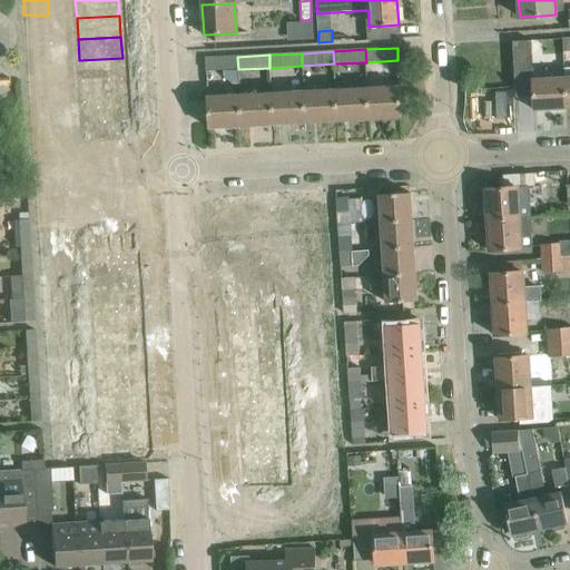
[(238,69),(237,57),(206,58),(206,71),(238,69)]
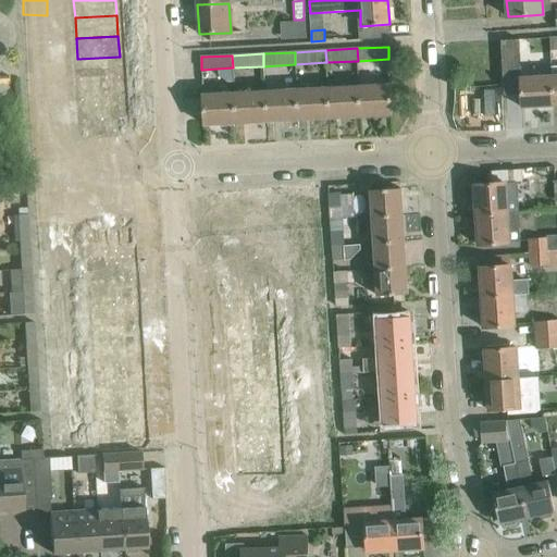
[(120,57),(77,59),(78,79),(121,77),(120,57)]
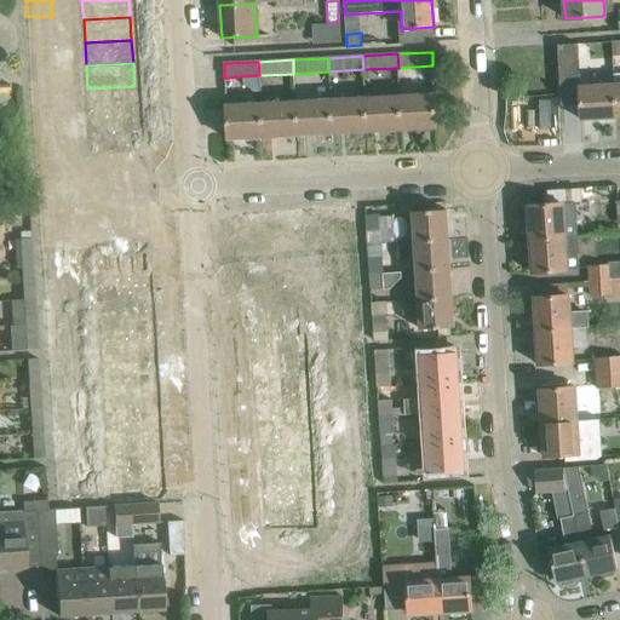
[(615,118),(614,85),(579,87),(581,120),(615,118)]
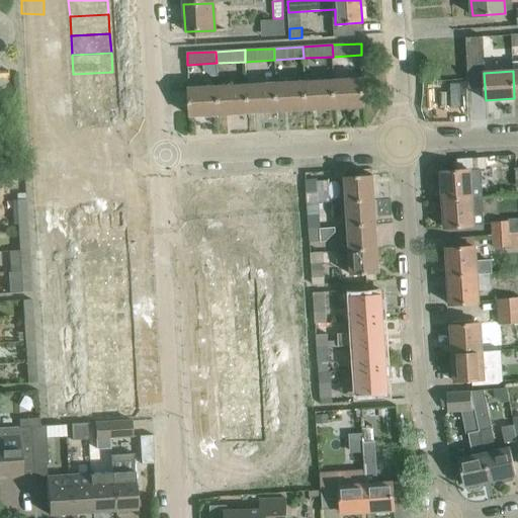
[(112,72),(73,74),(74,94),(113,91),(112,72)]
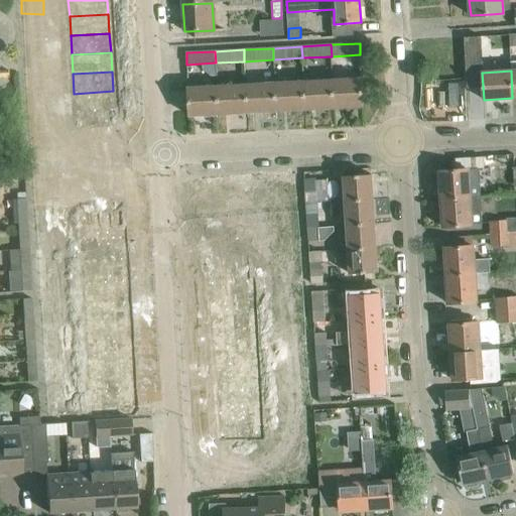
[(362,79),(333,81),(334,108),(363,106),(362,79)]
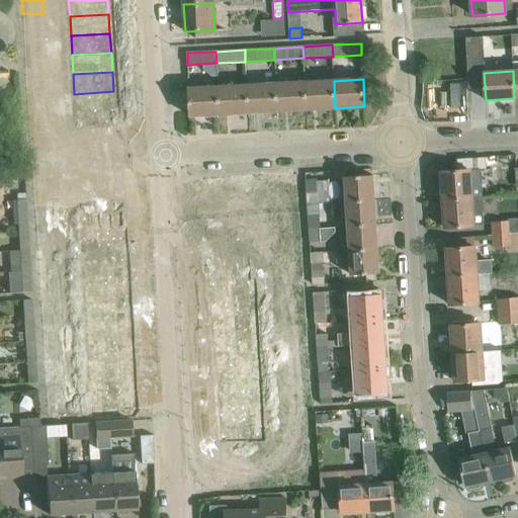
[(334,81),(305,82),(307,109),(335,108),(334,81)]
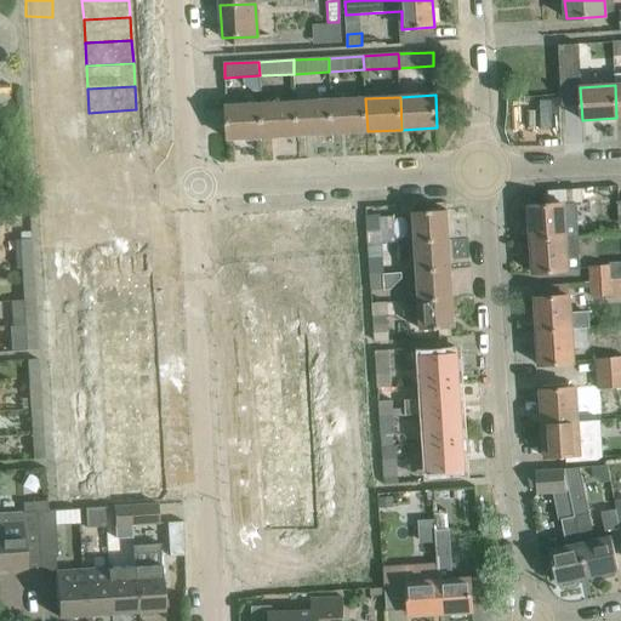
[(368,131),(365,98),(331,101),(332,134),(368,131)]
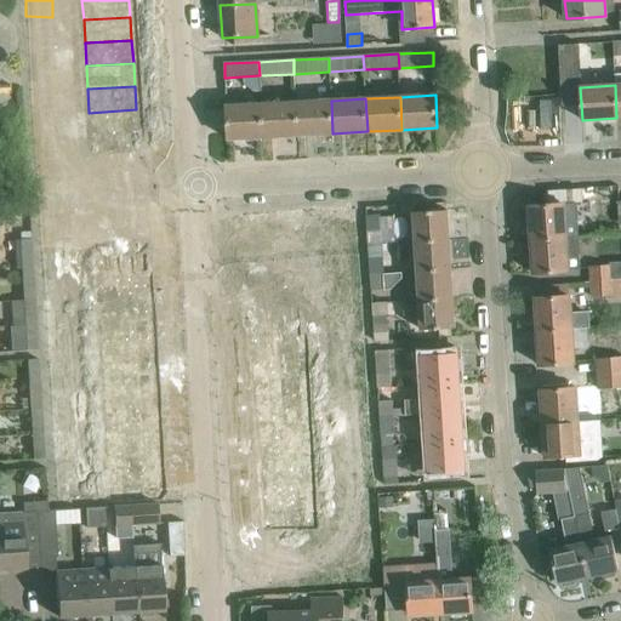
[(331,101),(296,102),(297,136),(332,134),(331,101)]
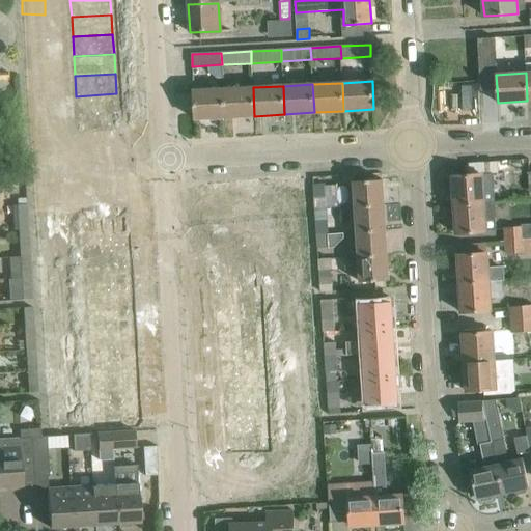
[(254,116),(253,87),(223,89),(225,117),(254,116)]
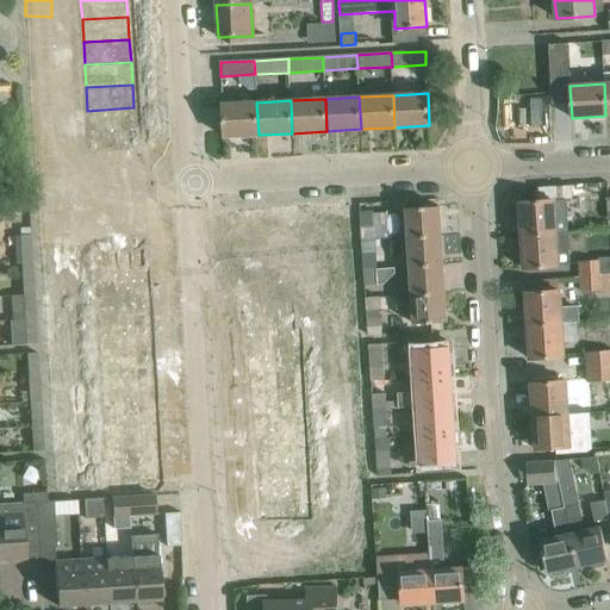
[(259,135),(256,103),(222,105),(224,137),(259,135)]
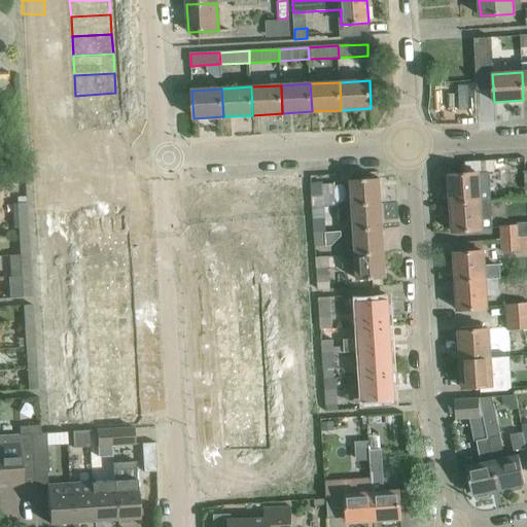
[(115,93),(75,96),(77,116),(116,113),(115,93)]
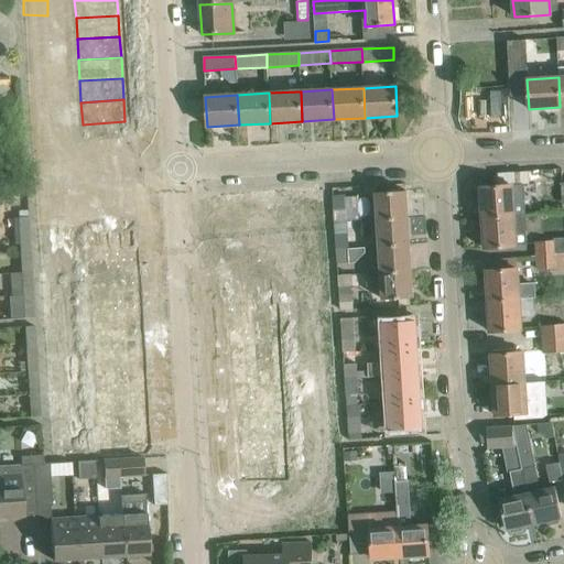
[(483,217),(525,215),(523,184),(481,187),(483,217)]
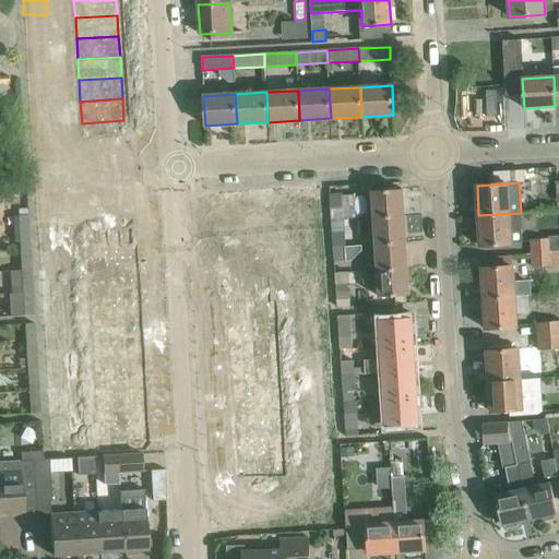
[(375,217),(404,216),(402,189),(372,191),(375,217)]
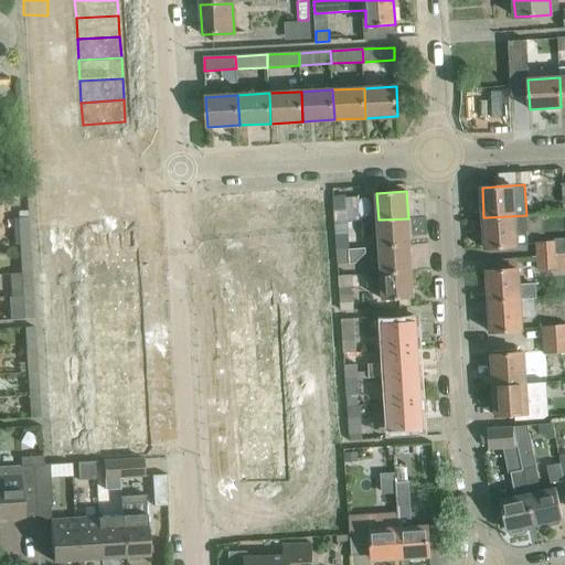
[(350,220),(348,194),(334,195),(336,221),(350,220)]
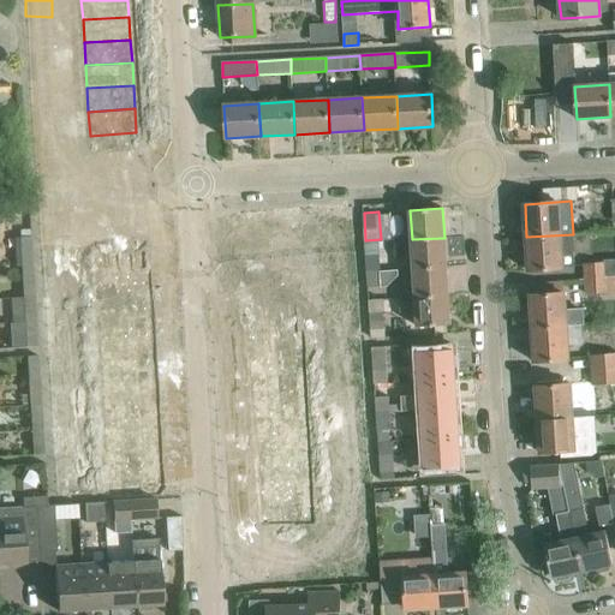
[(344,226),(324,227),(327,266),(346,264),(344,226)]
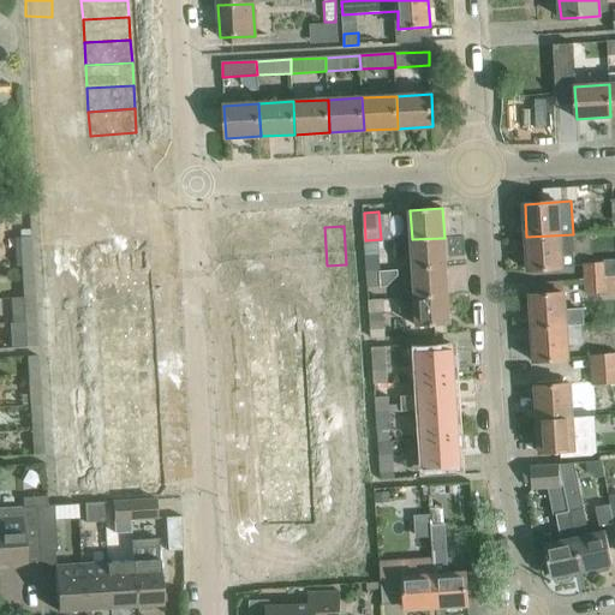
[(324,227),(305,228),(308,267),(327,266),(324,227)]
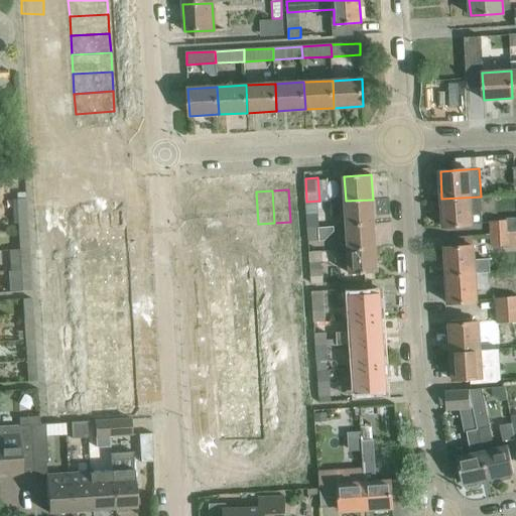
[(256,191),(241,192),(243,225),(258,224),(256,191)]
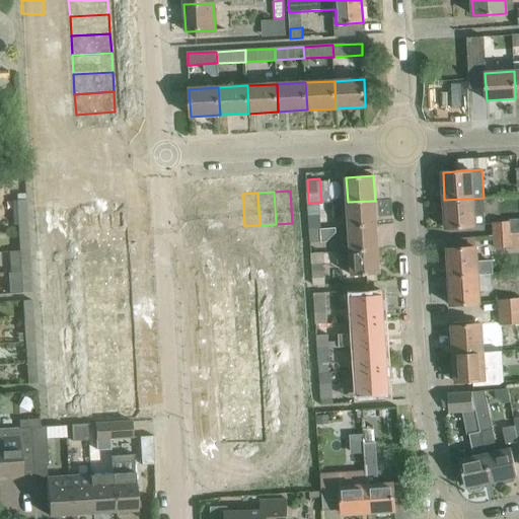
[(242,194),(227,195),(229,227),(244,226),(242,194)]
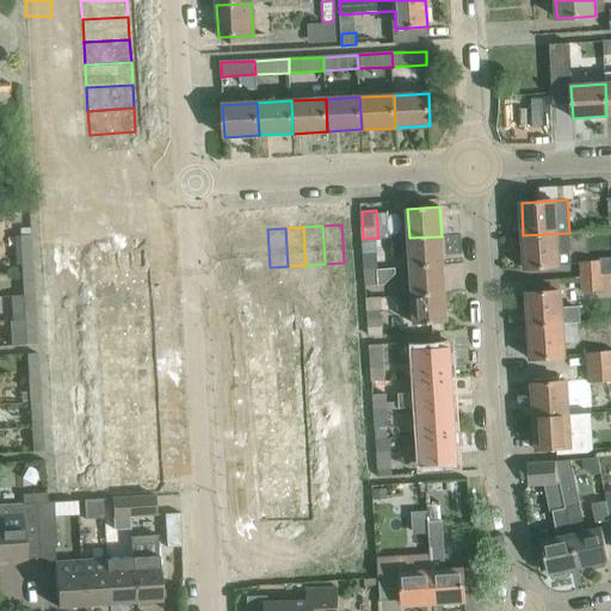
[(267,229),(248,230),(251,269),(270,267),(267,229)]
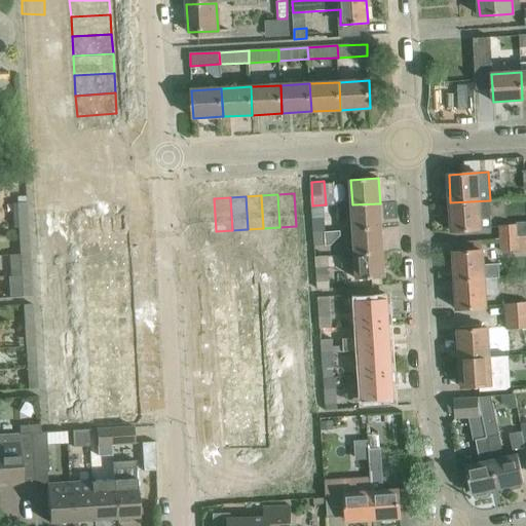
[(214,198),(198,199),(200,231),(216,231),(214,198)]
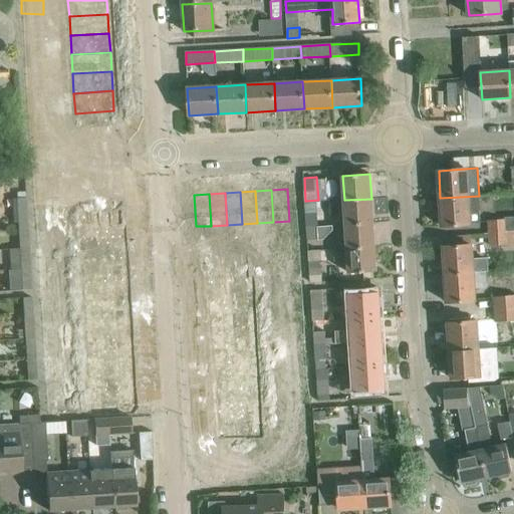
[(479,196),(440,198),(442,227),(481,224),(479,196)]
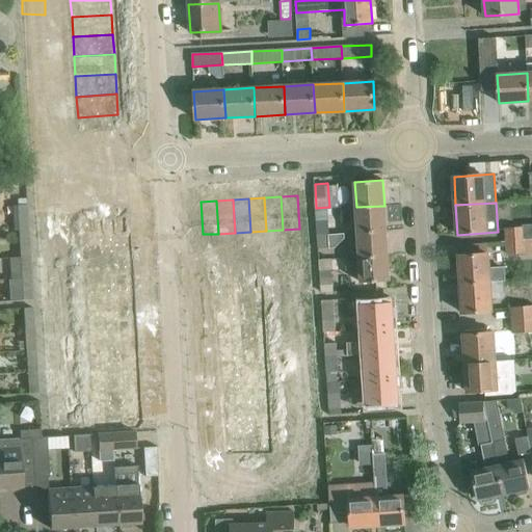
[(19,231),(28,230),(26,206),(17,206),(19,231)]
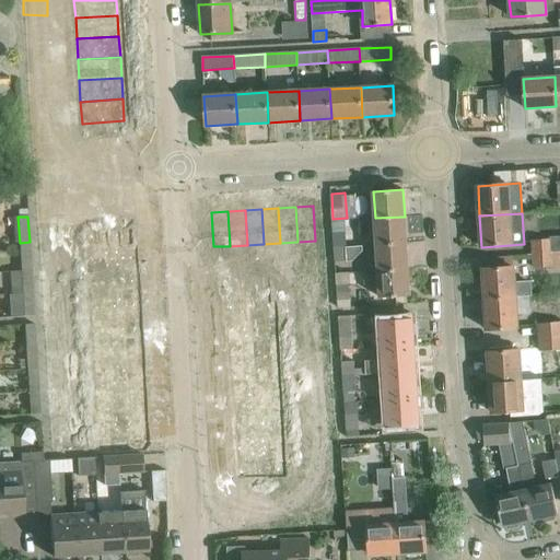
[(405,217),(375,218),(376,245),(406,243),(405,217)]
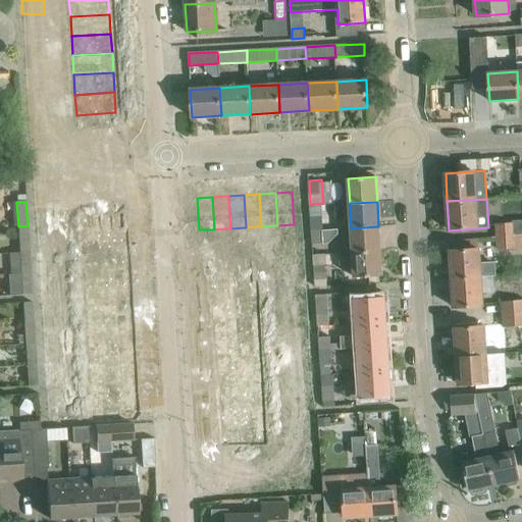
[(121,211),(81,213),(83,237),(123,235),(121,211)]
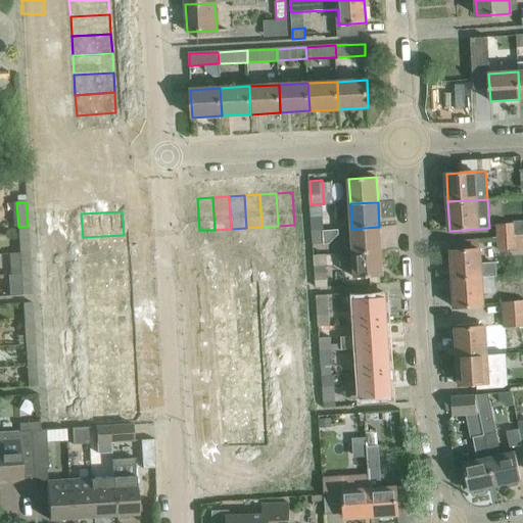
[(312,231),(325,230),(324,218),(312,219),(312,231)]
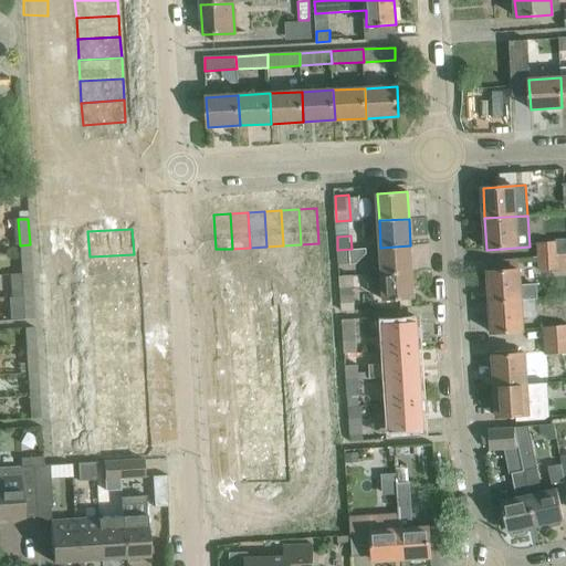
[(540,257),(565,254),(565,239),(558,239),(558,243),(538,244),(540,257)]
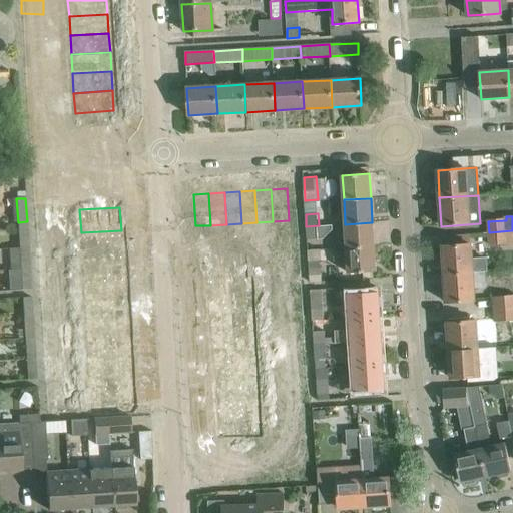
[(374,246),(372,222),(345,224),(347,248),(374,246)]
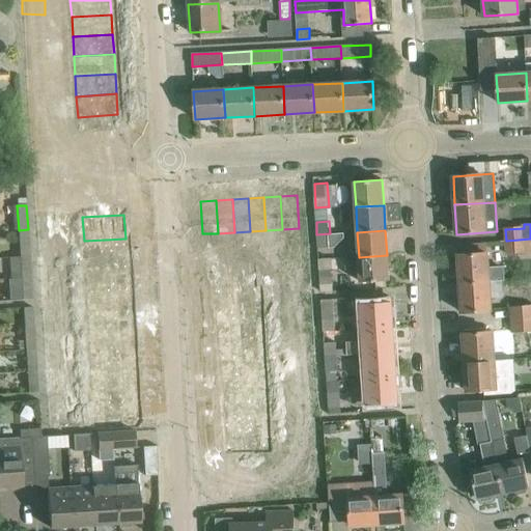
[(330,233),(316,234),(317,248),(331,247),(330,233)]
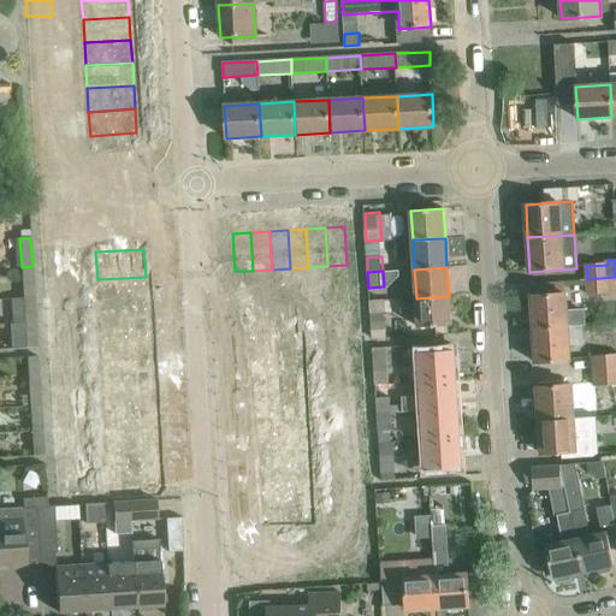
[(146,277),(98,279),(99,306),(147,302),(146,277)]
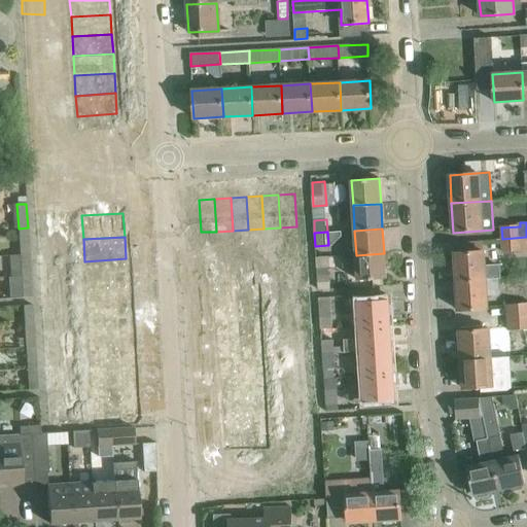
[(526,250),(526,237),(502,239),(503,252),(526,250)]
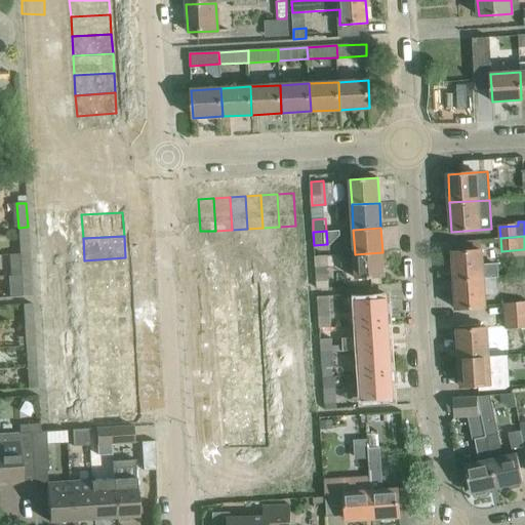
[(19,253),(29,253),(29,239),(19,240),(19,253)]
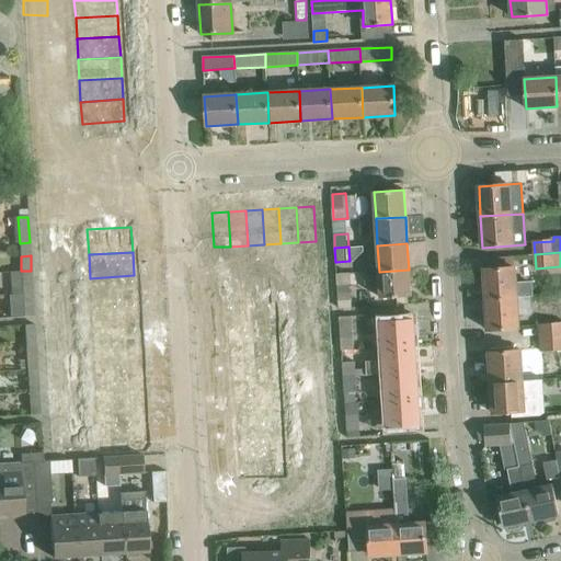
[(485,300),(516,298),(529,297),(529,282),(515,283),(514,267),(484,270),(484,271),(480,272),(480,285),(484,286),(485,300)]
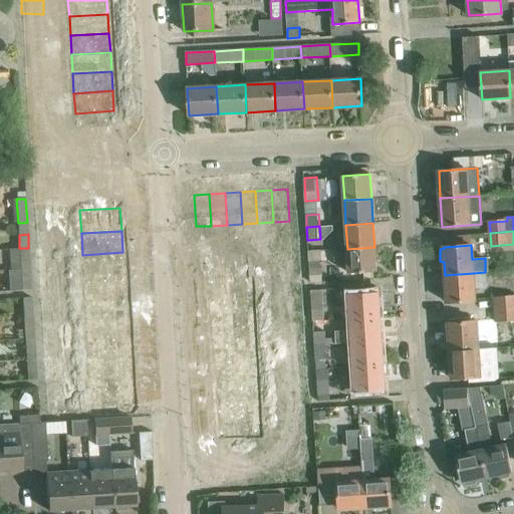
[(374,247),(347,249),(348,273),(375,271),(374,247)]
